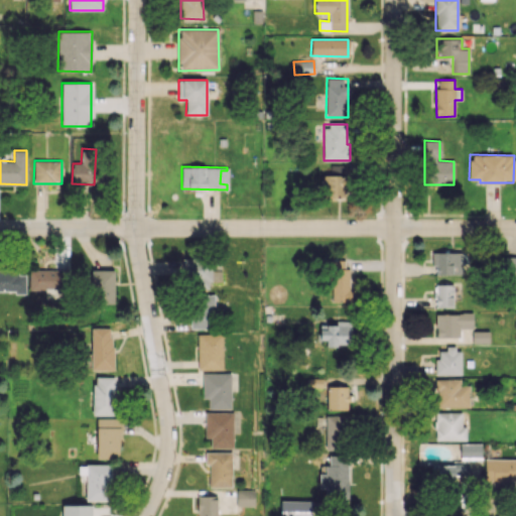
[(323,174),(321,198),(346,198),(347,175),(323,174)]
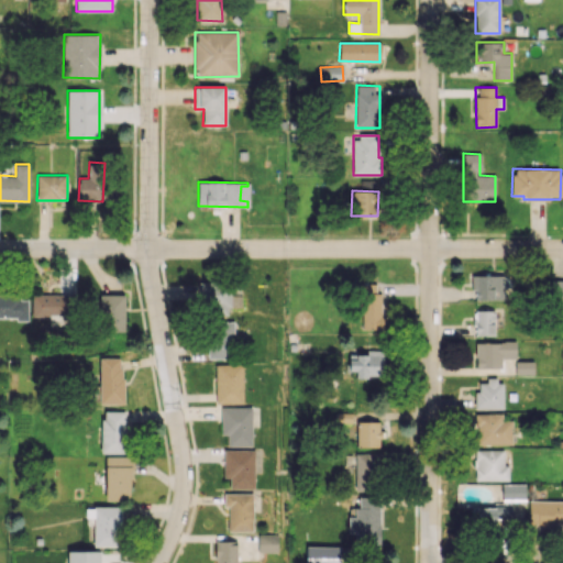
[(475,300),(504,299),(504,275),(471,275),(472,291),(475,291),(475,300)]
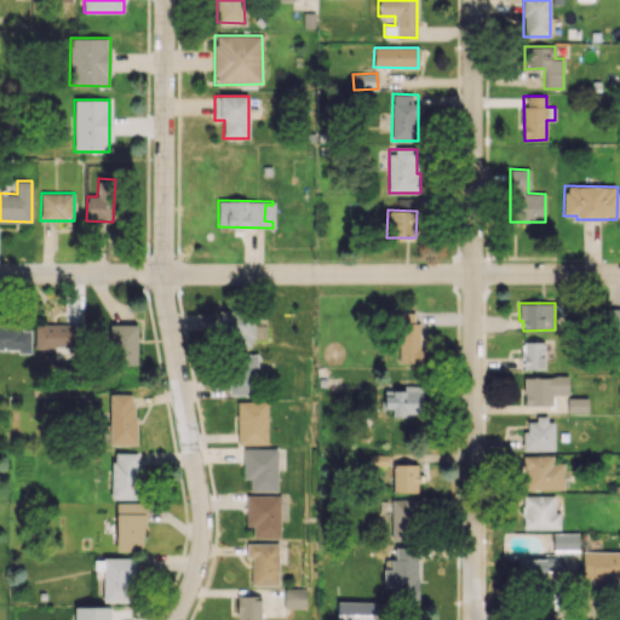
[(619,308),(607,309),(607,333),(619,333),(619,308)]
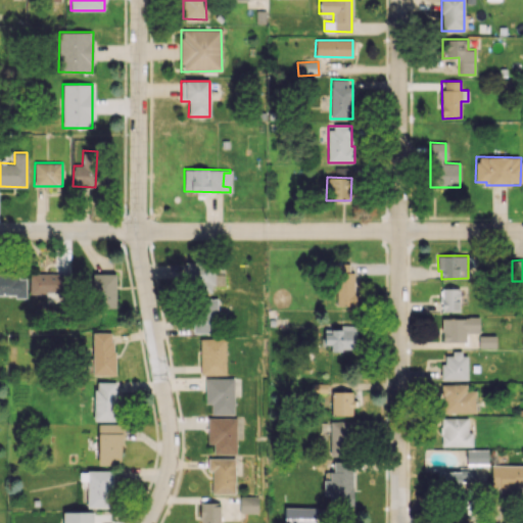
[(215,263),(184,263),(184,291),(214,292),(215,263)]
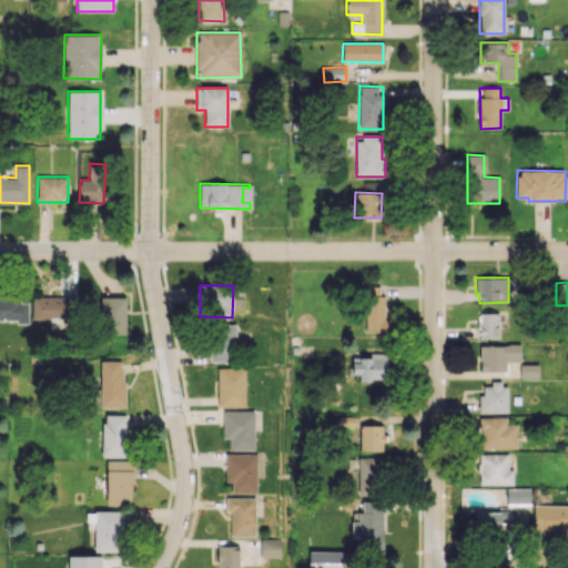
[(379,286),(364,286),(365,332),(385,332),(385,295),(379,295),(379,286)]
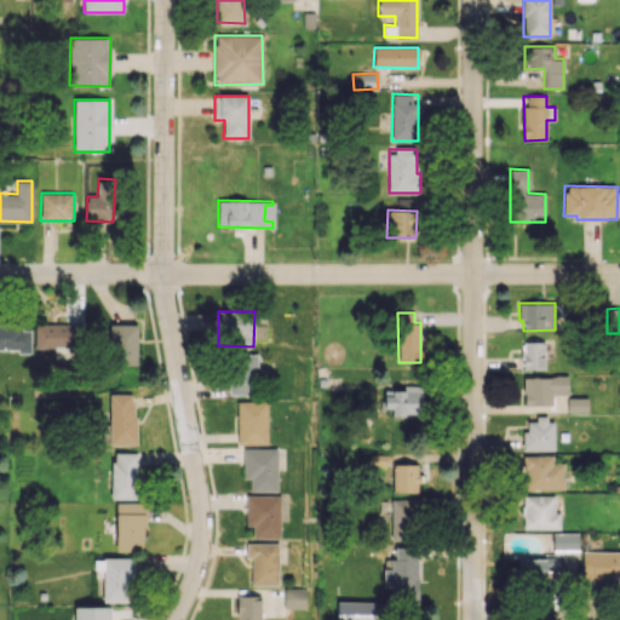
[(35,348),(75,346),(75,323),(34,325),(35,348)]
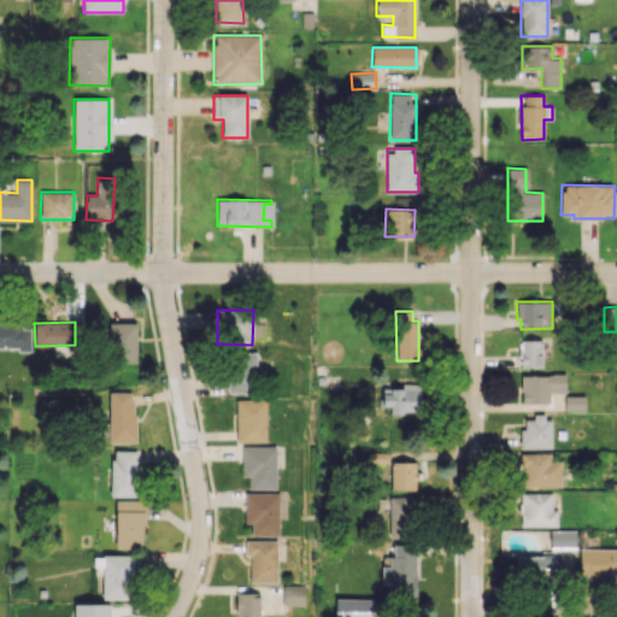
[(136,363),(136,322),(110,323),(110,363),(136,363)]
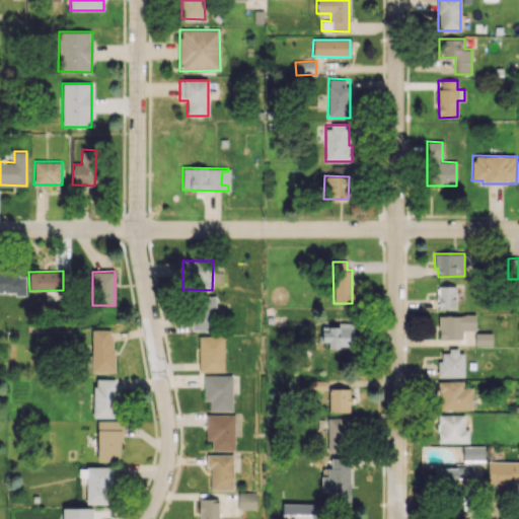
[(0,293),(25,294),(26,273),(0,273),(0,293)]
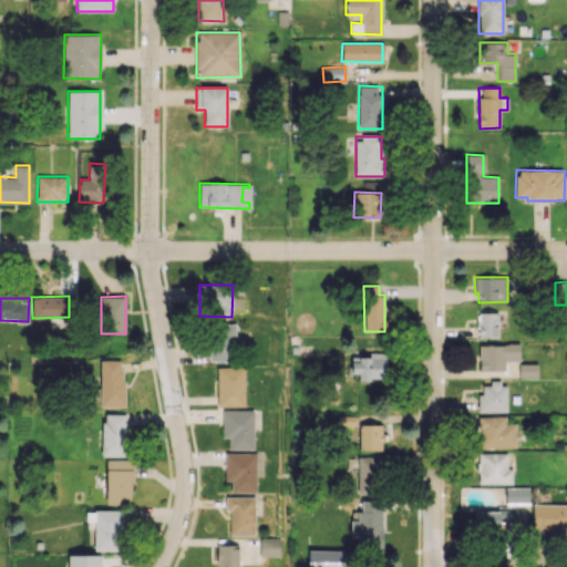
[(497,338),(497,312),(478,312),(478,338),(497,338)]
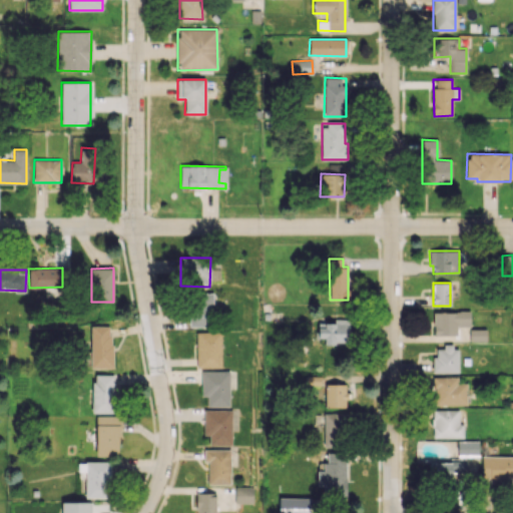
[(190,327),(212,326),(211,293),(189,294),(190,327)]
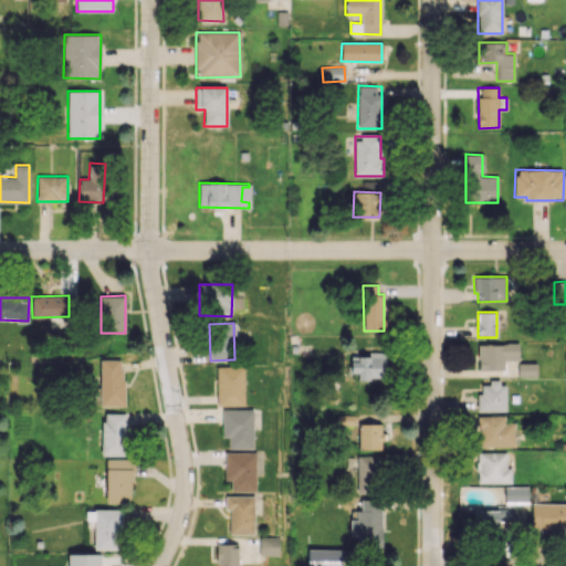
[(519,343),(478,344),(479,370),(504,369),(504,360),(519,360),(519,343)]
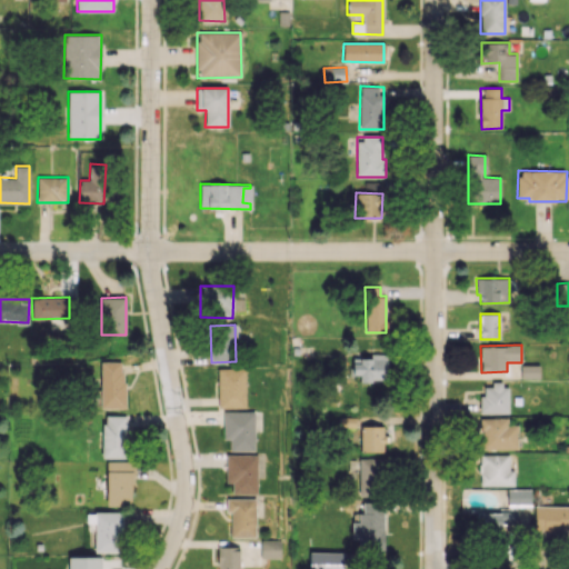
[(101,361),(100,408),(123,408),(125,362),(101,361)]
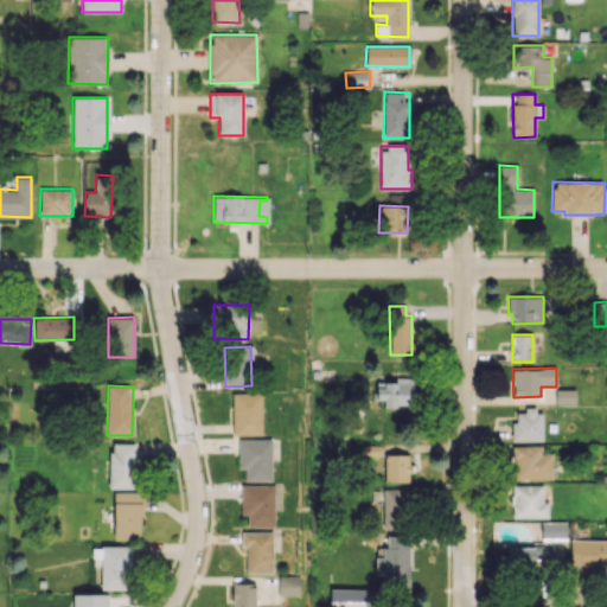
[(555,403),(575,403),(576,390),(556,389),(555,403)]
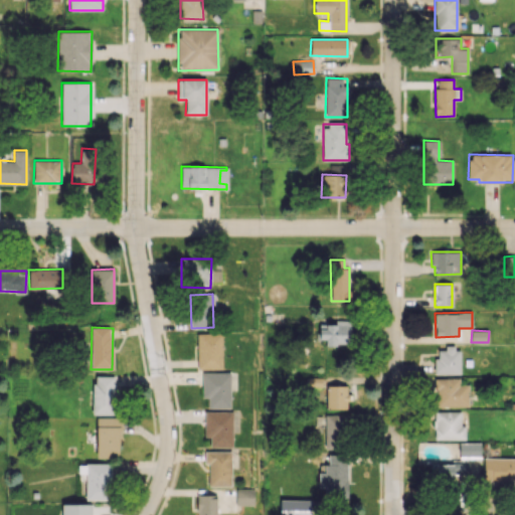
[(197,334),(197,369),(222,368),(221,333),(197,334)]
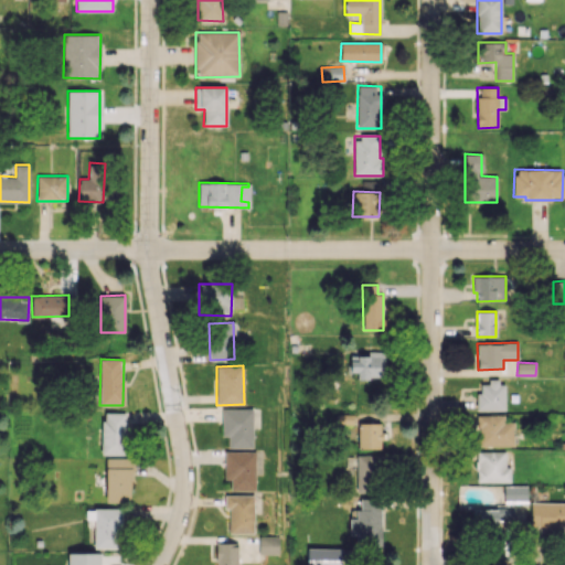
[(505,411),(505,382),(478,382),(478,409),(505,411)]
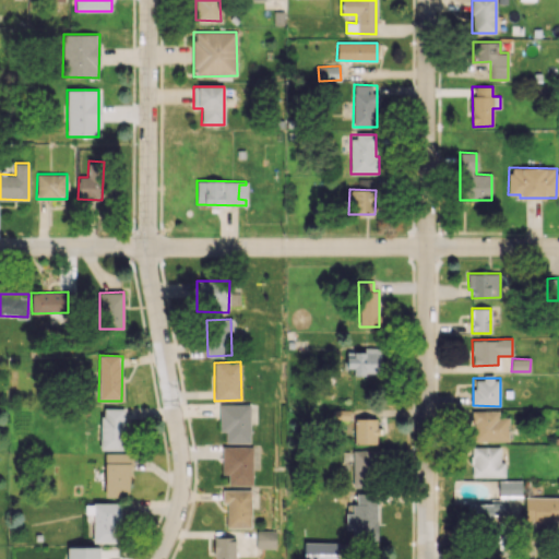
[(225,442),(250,442),(250,404),(219,404),(218,431),(225,431),(225,442)]
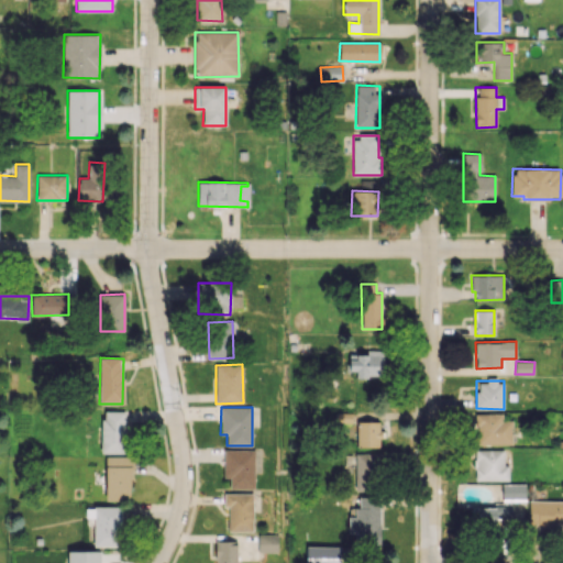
[(101,453),(124,453),(125,411),(102,410),(101,453)]
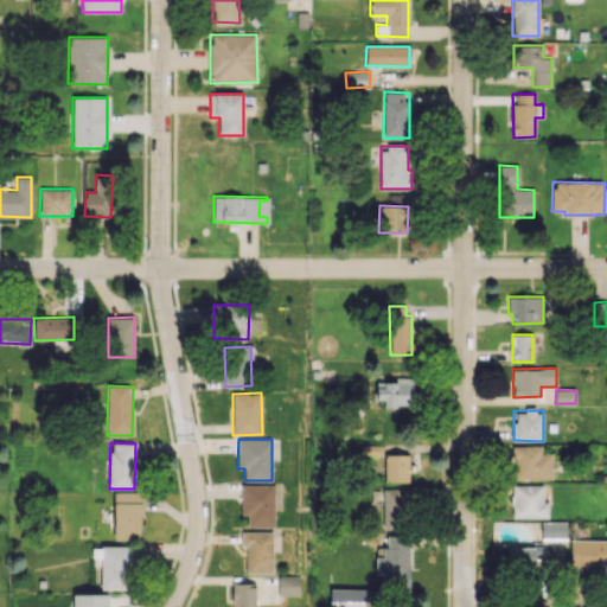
[(551,453),(542,453),(541,445),(513,446),(513,479),(553,479),(551,453)]
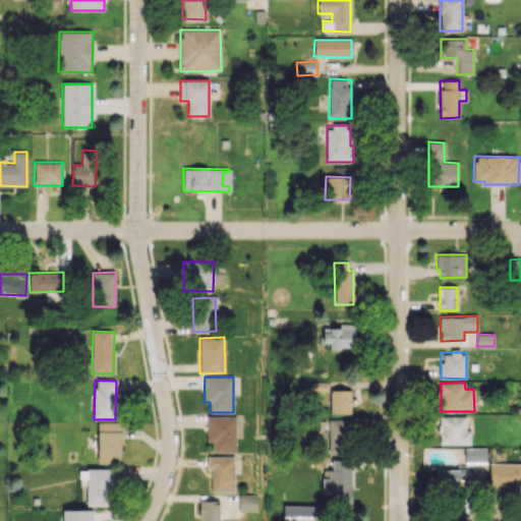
[(331,414),(351,413),(351,390),(330,390),(331,414)]
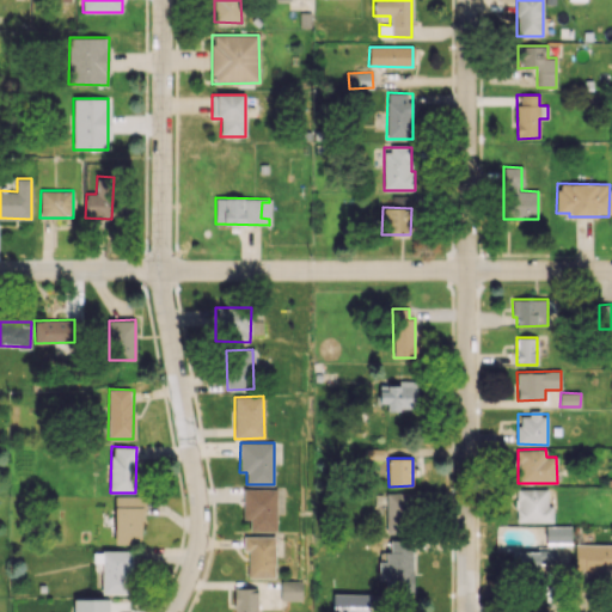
[(276,531),(276,489),(243,489),(243,519),(250,519),(250,531),(276,531)]
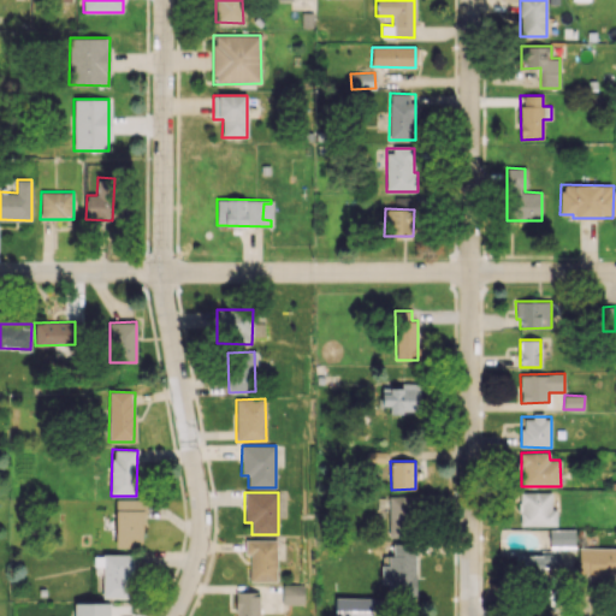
[(551,492),(519,492),(520,526),(556,525),(556,510),(551,510),(551,492)]
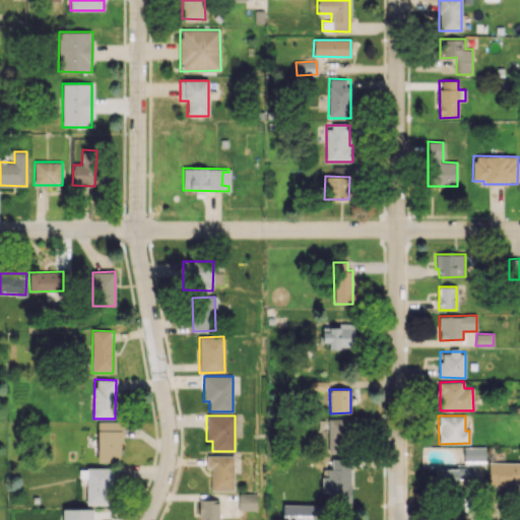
[(327,453),(350,453),(351,418),(328,418),(327,453)]
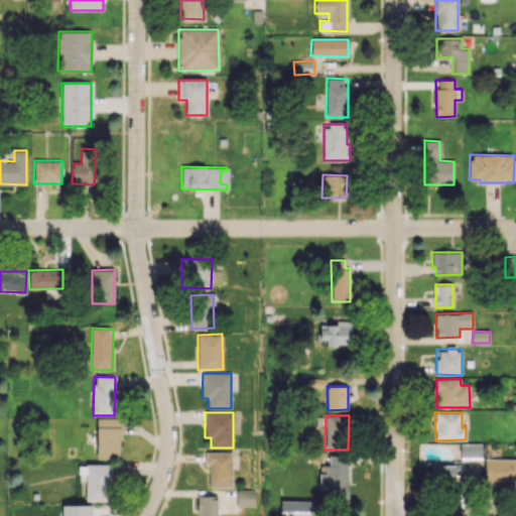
[(97,458),(120,458),(120,418),(97,418),(97,458)]
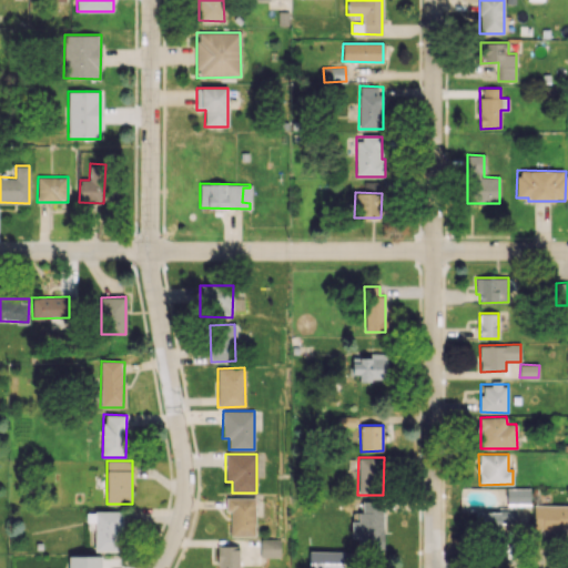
[(507,488),(506,504),(529,504),(529,488),(507,488)]
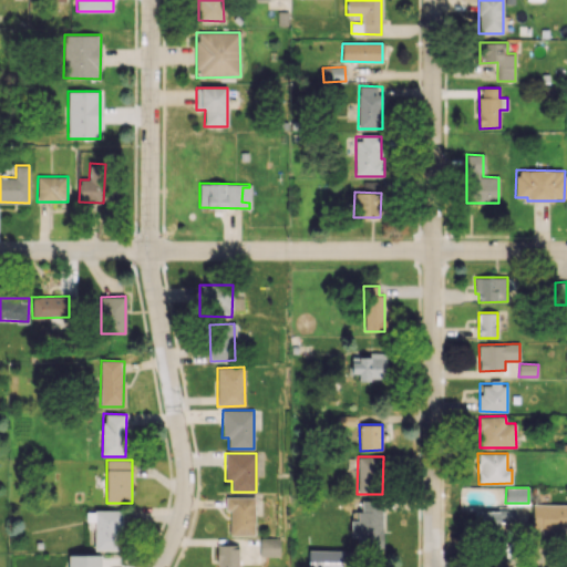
[(230,535),(255,535),(254,497),(226,497),(226,509),(229,509),(230,535)]
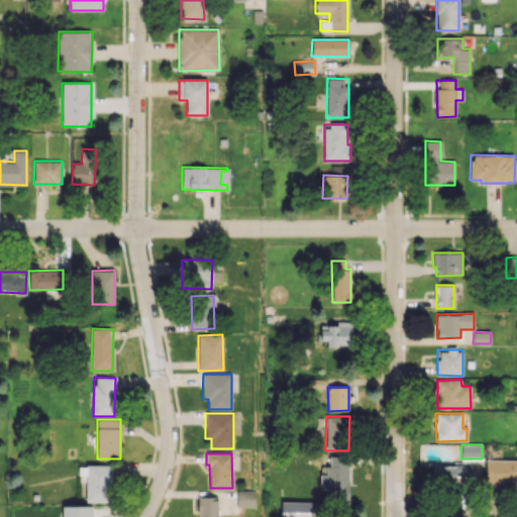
[(319,489),(326,489),(326,498),(348,499),(349,456),(327,455),(327,475),(319,475),(319,489)]
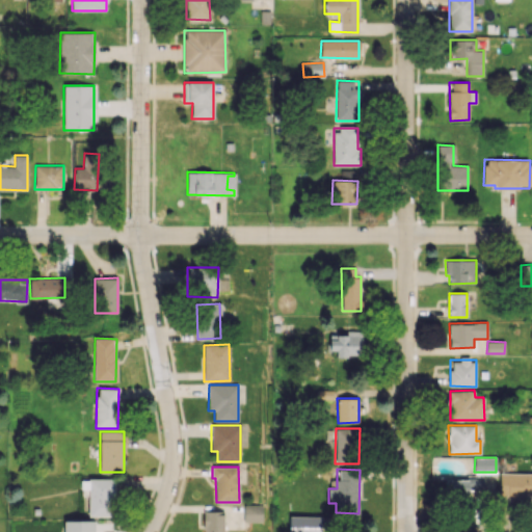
[(531,473),(499,473),(499,498),(531,498),(531,473)]
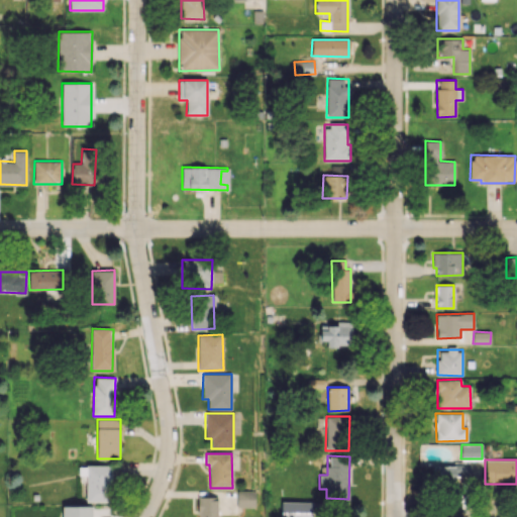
[(431,464),(432,486),(459,484),(458,478),(469,478),(468,463),(431,464)]
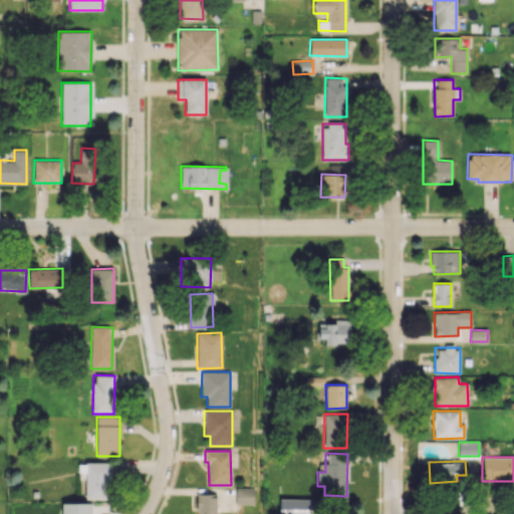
[(84,498),(108,499),(109,463),(78,462),(78,473),(80,473),(80,478),(85,478),(84,498)]
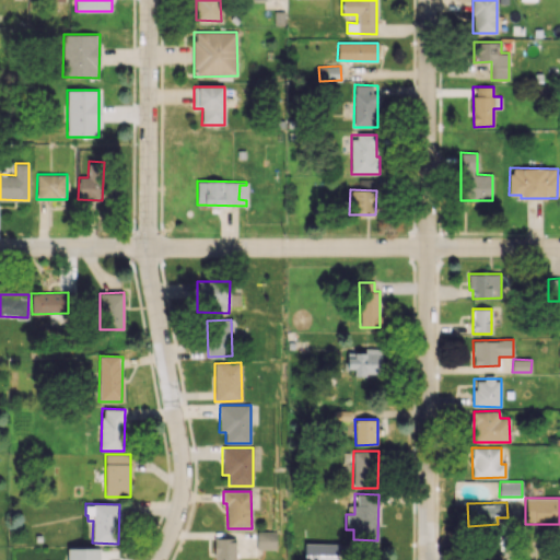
[(277,532),(257,532),(256,549),(277,549),(277,532)]
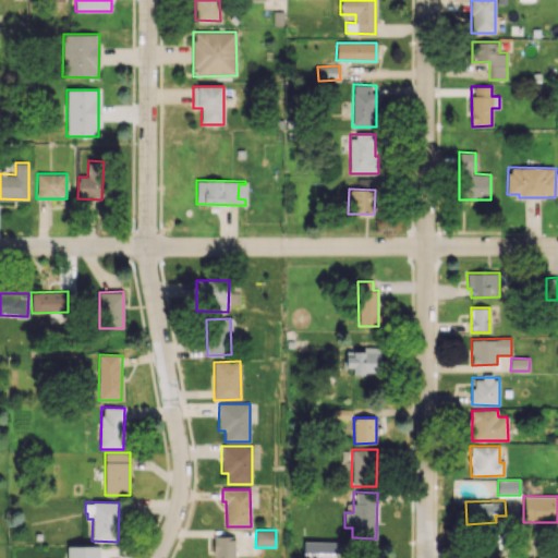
[(234,557),(234,536),(214,536),(214,557),(234,557)]
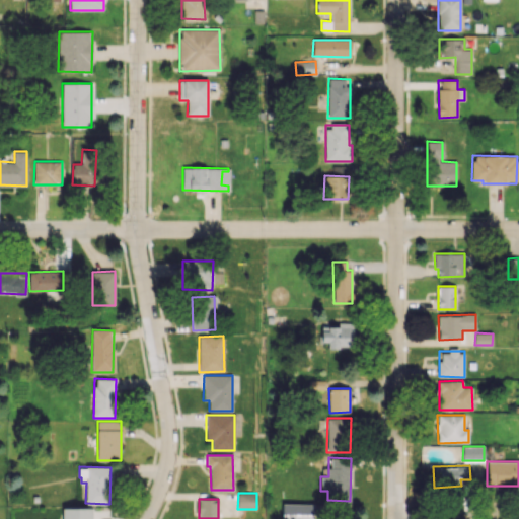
[(319,504),(282,503),(282,518),(298,518),(297,518),(312,518),(319,518),(319,504)]
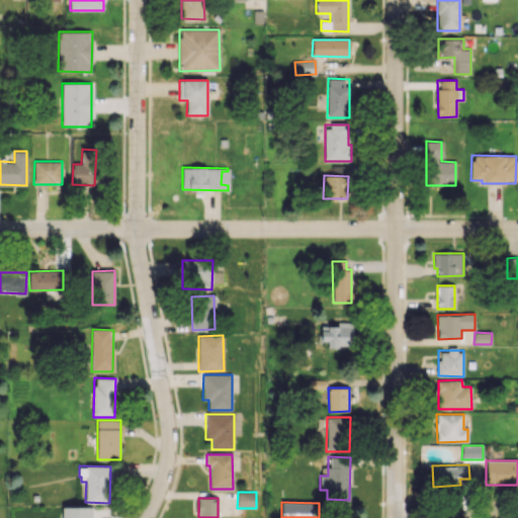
[(91,517),(92,506),(62,507),(62,517),(91,517)]
